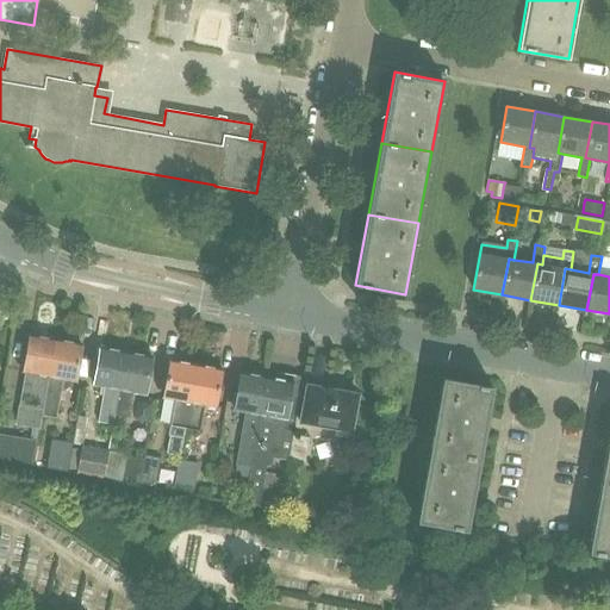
[(41,428),(42,416),(55,340),(30,335),(24,372),(26,372),(17,424),(41,428)]
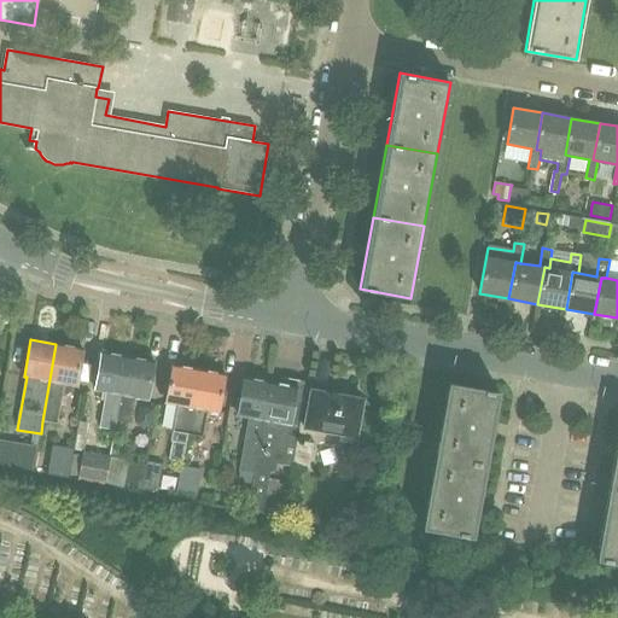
[(76,386),(82,349),(56,344),(42,421),(57,424),(64,384),(76,386)]
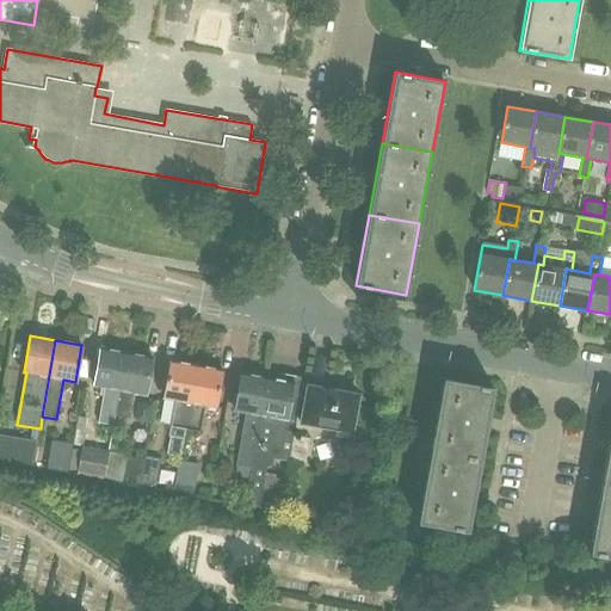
[(115,415),(127,353),(100,349),(94,386),(106,388),(100,421),(112,424),(115,415)]
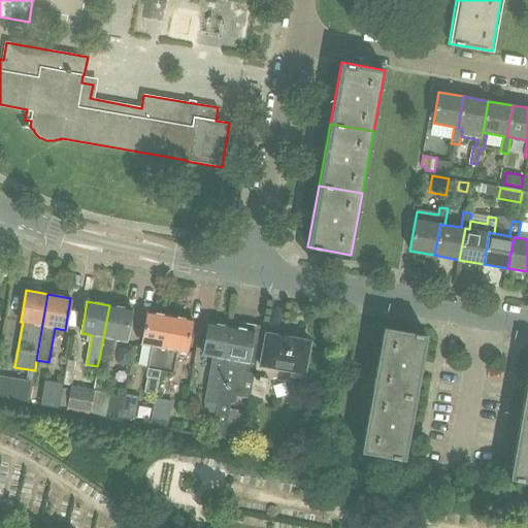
[(126,340),(131,309),(109,305),(99,359),(111,361),(116,339),(126,340)]
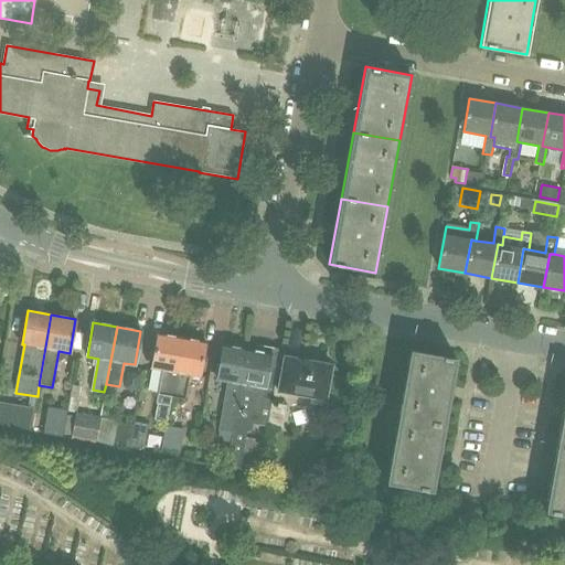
[(167,420),(171,396),(182,339),(158,334),(152,368),(162,370),(157,402),(159,403),(156,419),(167,420)]
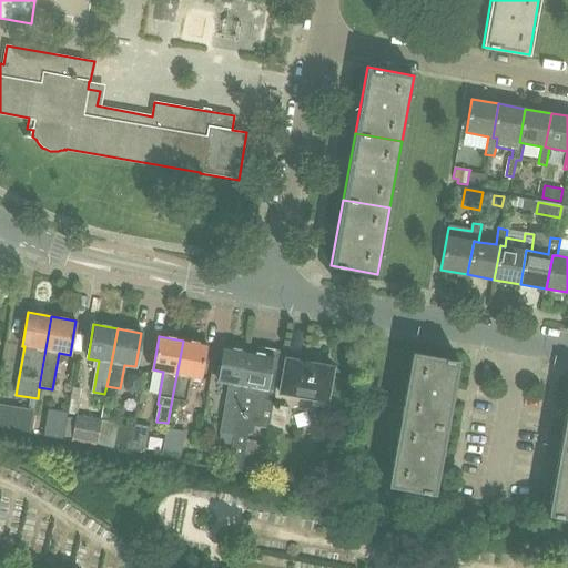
[(201,378),(206,344),(183,341),(172,398),(186,402),(191,376),(201,378)]
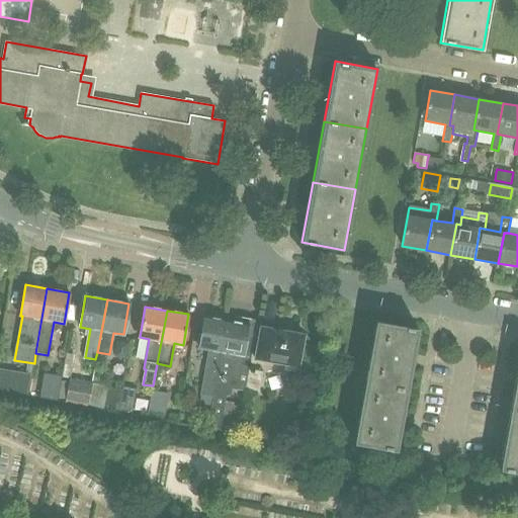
[(211,405),(227,321),(204,317),(199,348),(209,349),(201,395),(202,395),(201,403),(211,405)]
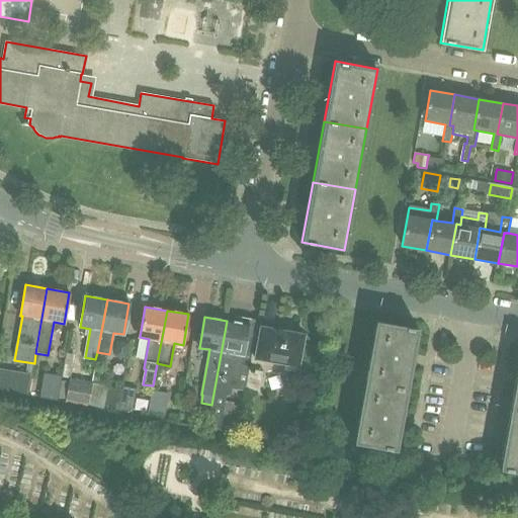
[(242,364),(249,325),(227,321),(211,405),(207,427),(237,433),(242,406),(225,403),(228,389),(245,391),(249,366),(242,364)]
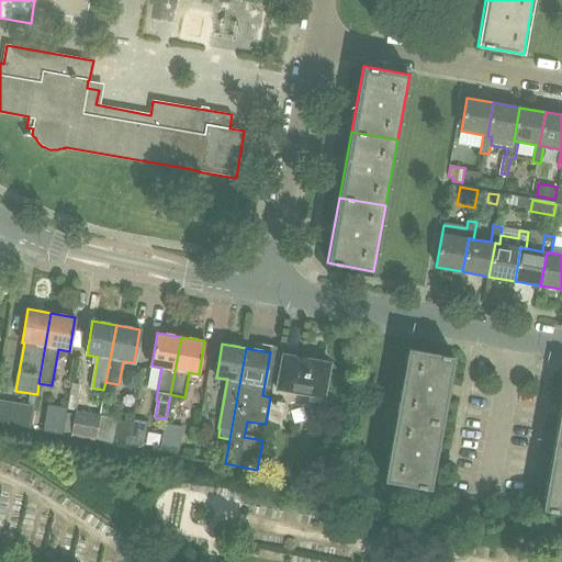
[(408,348),(396,415),(441,423),(453,357),(408,348)]
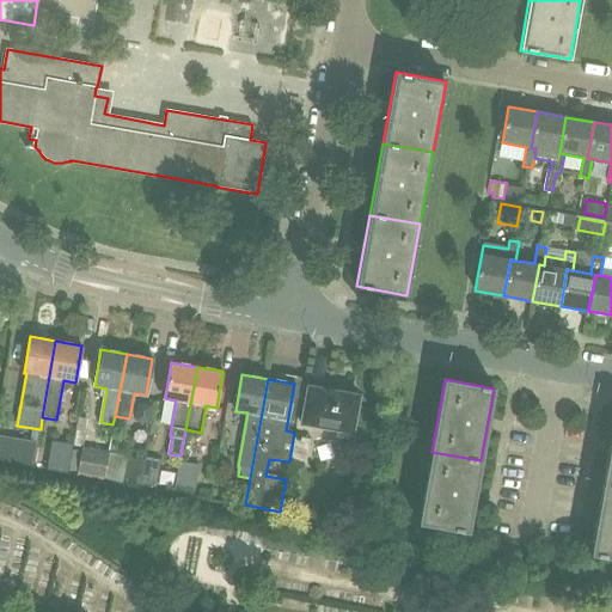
[(307,386),(301,424),(316,427),(316,428),(325,430),(326,428),(353,433),(360,396),(307,386)]
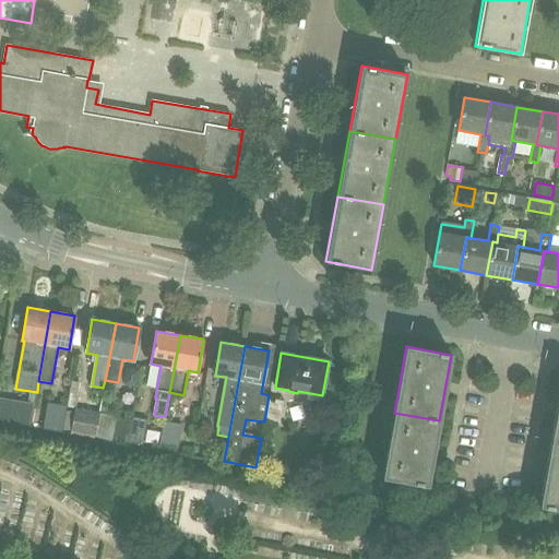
[(270,395),(269,395),(264,421),(280,425),(284,401),(269,397),(270,395)]
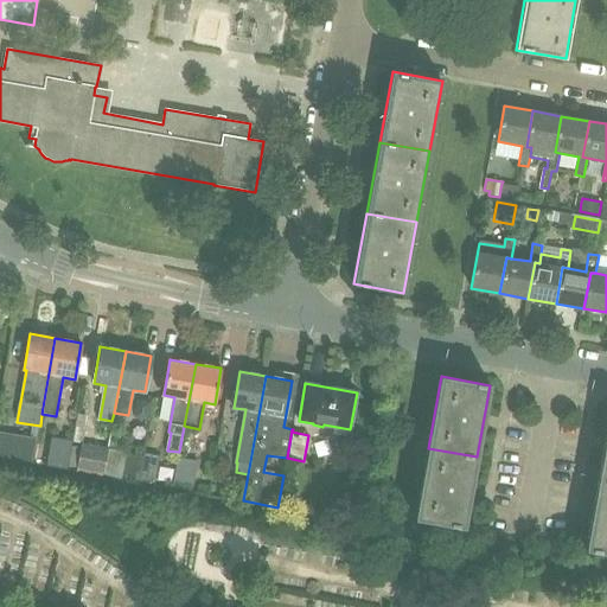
[(0,433),(0,458),(33,464),(38,439),(0,432),(0,433)]
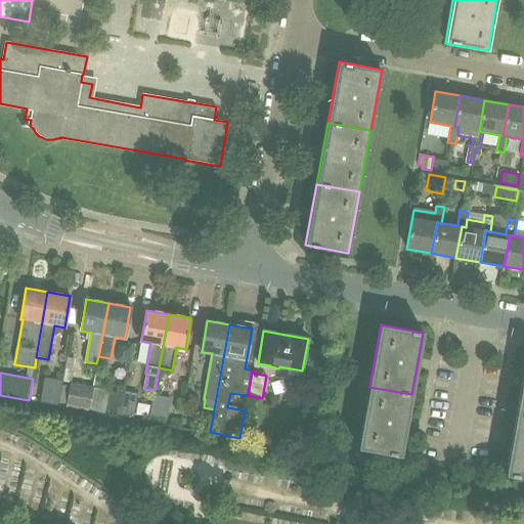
[(58,406),(62,382),(46,379),(42,403),(58,406)]
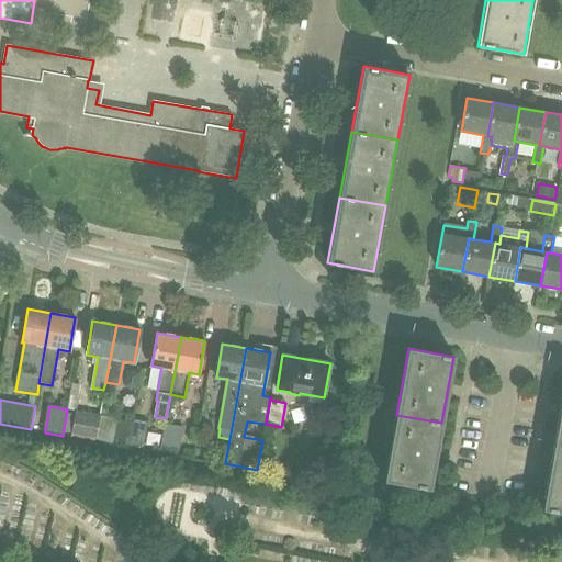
[(94,441),(99,415),(67,409),(63,436),(94,441)]
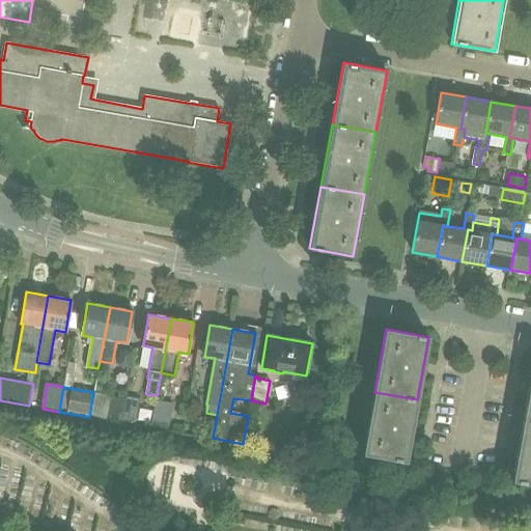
[(120,422),(126,397),(93,392),(89,417),(120,422)]
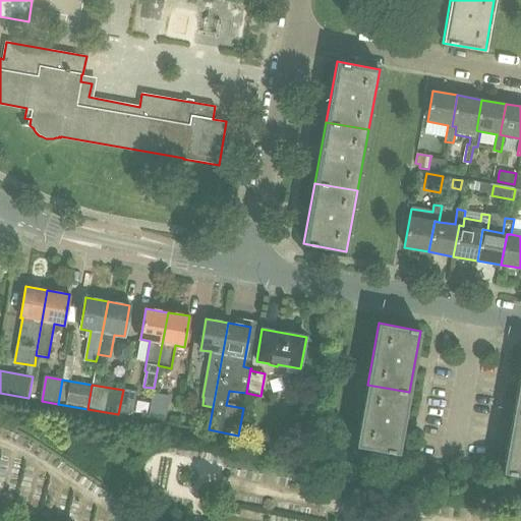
[(367,385),(356,446),(399,453),(409,392),(367,385)]
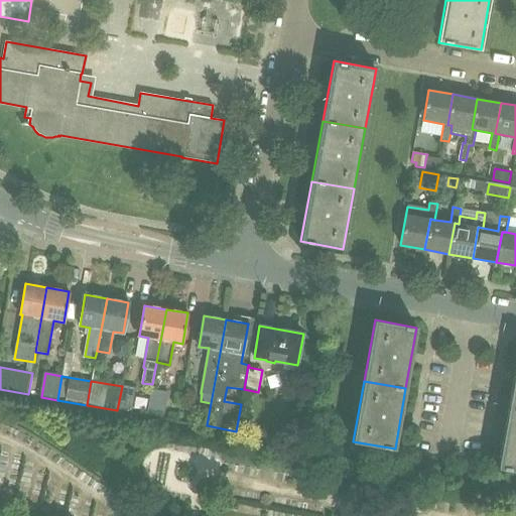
[(122,386),(117,410),(133,413),(137,387),(122,385),(122,386)]
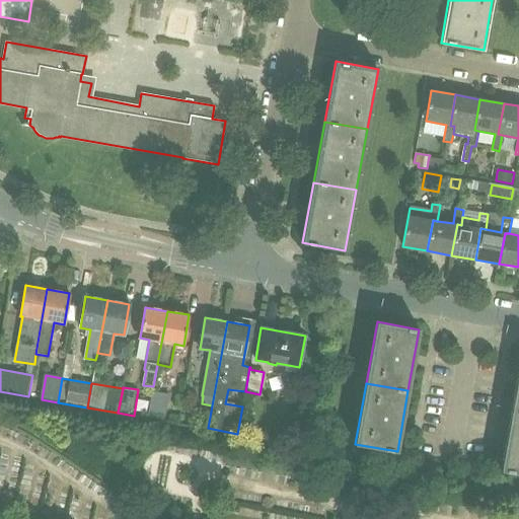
[(152,391),(148,418),(166,421),(170,395),(152,391)]
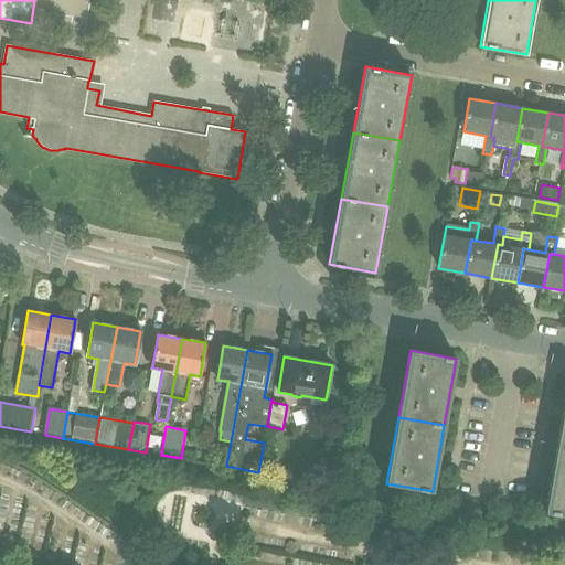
[(564,446),(557,446),(545,512),(564,514),(564,446)]
